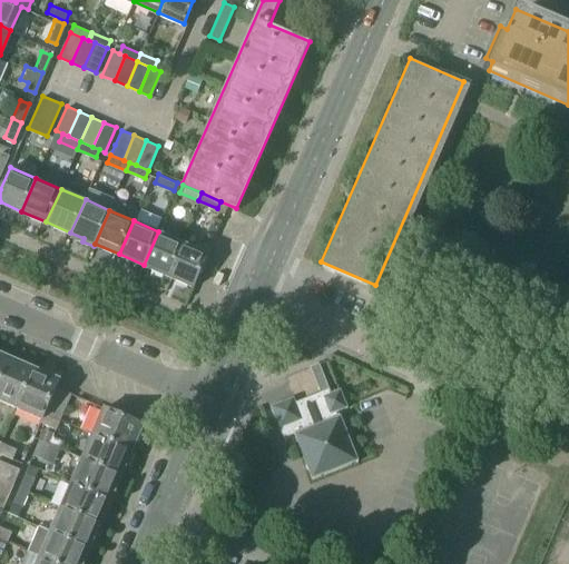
[(183,241),(158,231),(144,265),(168,275),(176,256),(183,241)]
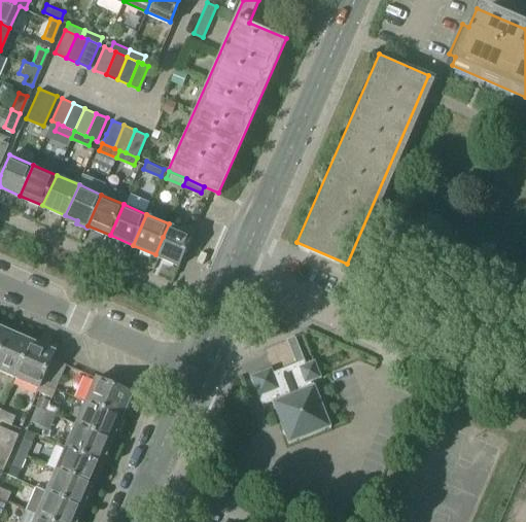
[(169,223),(163,237),(155,254),(179,265),(193,234),(169,223)]
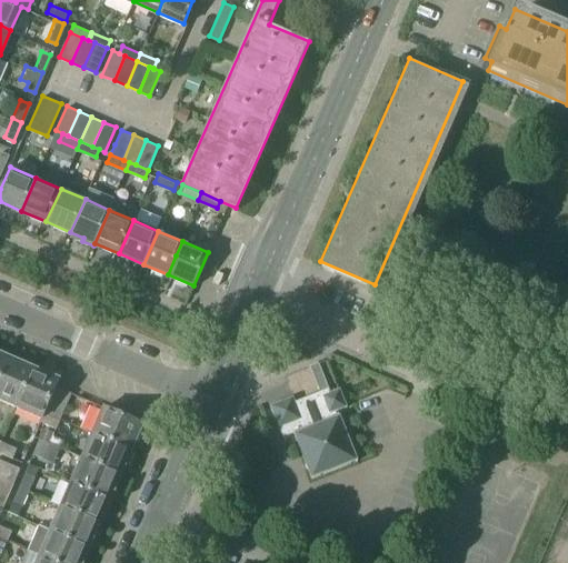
[(408,243),(399,263),(408,268),(411,260),(425,267),(430,253),(408,243)]
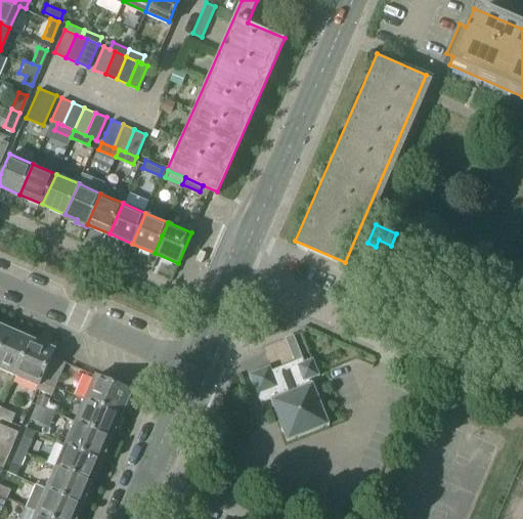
[(0,344),(8,328),(0,323),(0,344)]
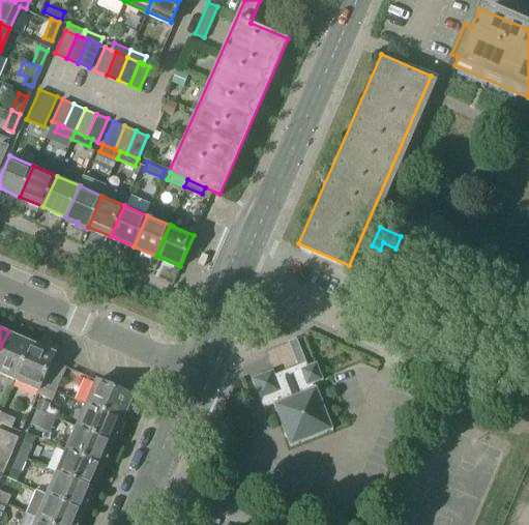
[(8,331),(0,348),(0,371),(13,378),(29,341),(8,331)]
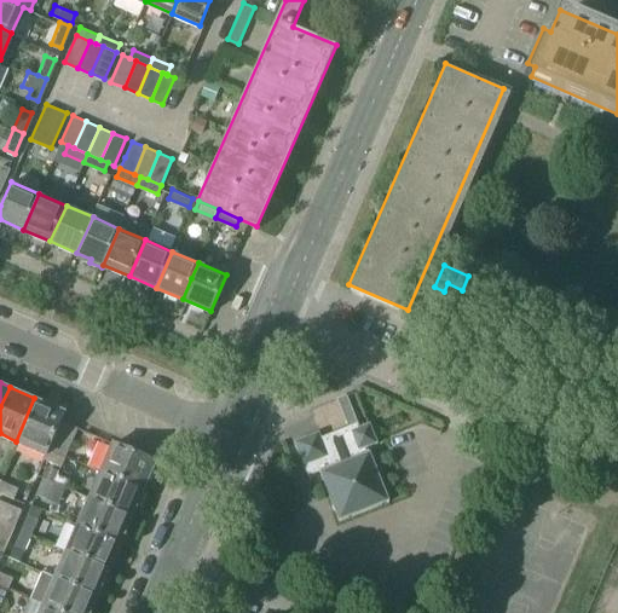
[(316,457),(319,467),(318,468),(338,518),(387,497),(368,447),(368,449),(365,444),(376,439),(369,420),(358,423),(345,392),(336,395),(347,423),(319,434),(318,428),(293,438),(302,462),(316,457)]
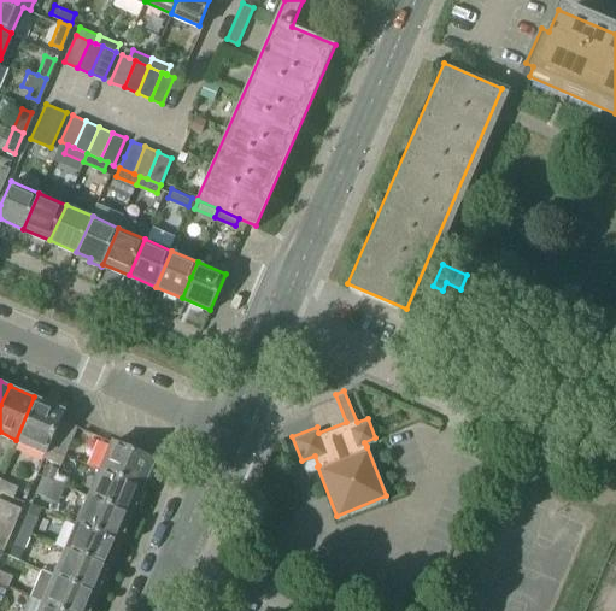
[(47,445),(59,417),(63,409),(34,397),(16,440),(42,452),(41,456),(42,457),(47,445)]
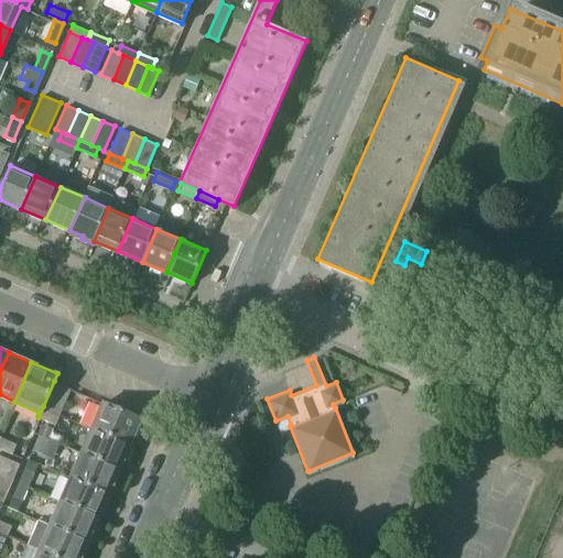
[(43,406),(58,413),(69,387),(54,381),(43,406)]
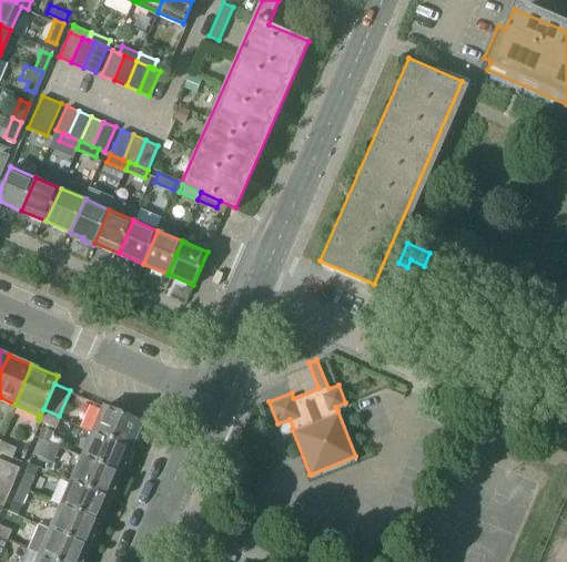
[(91,430),(131,448),(142,422),(102,405),(91,430)]
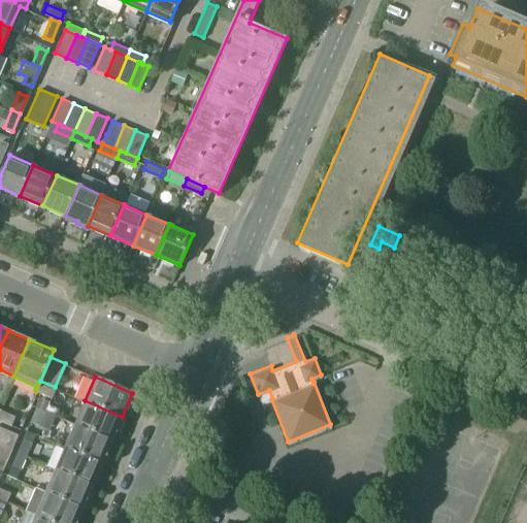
[(36,391),(51,396),(55,387),(40,381),(36,391)]
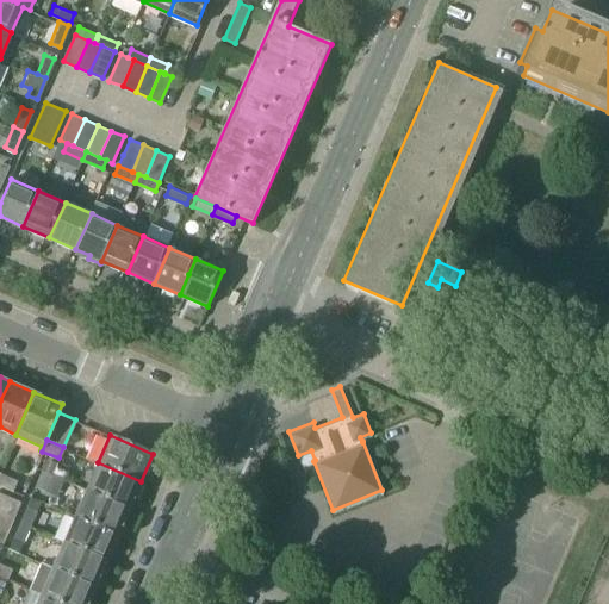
[(141,481),(98,462),(87,487),(130,506),(141,481)]
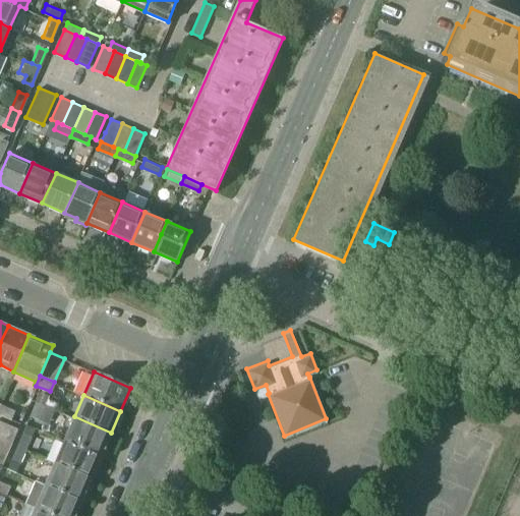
[(38,419),(44,405),(35,401),(29,415),(38,419)]
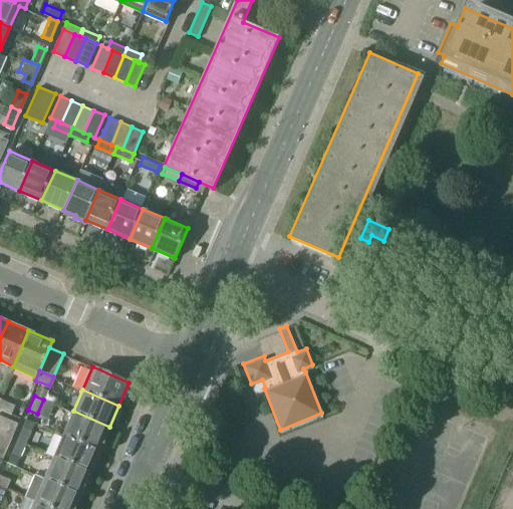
[(0,397),(0,407),(10,412),(14,403),(0,397)]
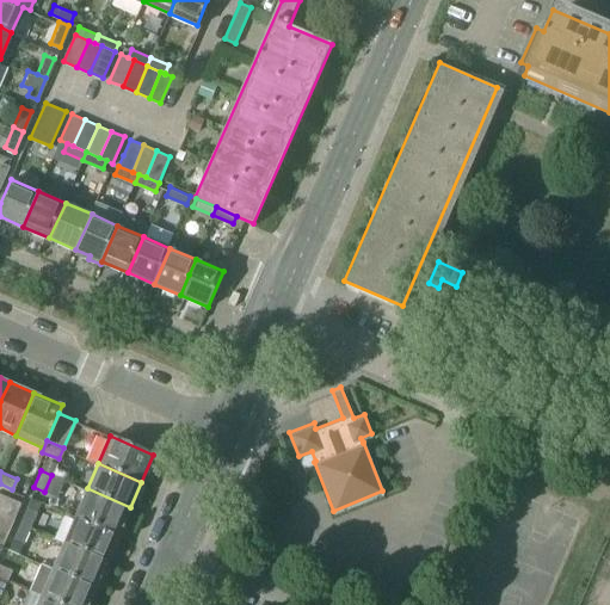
[(130,507),(87,488),(75,514),(118,533),(130,507)]
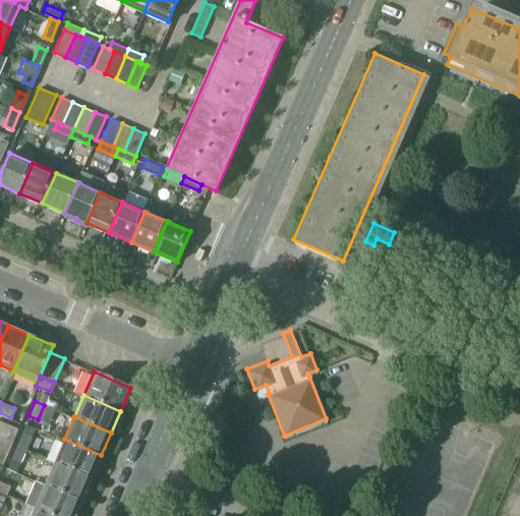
[(17,426),(0,418),(0,436),(11,441),(17,426)]
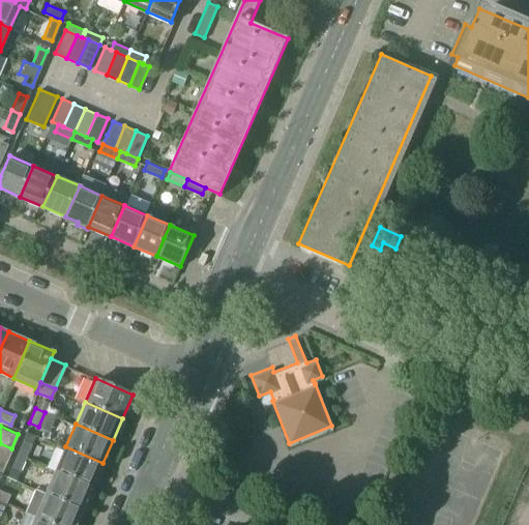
[(16,453),(25,457),(31,442),(22,438),(16,453)]
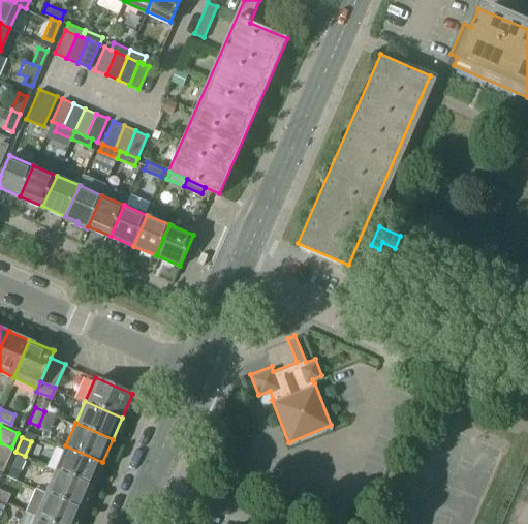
[(0,456),(6,459),(11,448),(0,442),(0,456)]
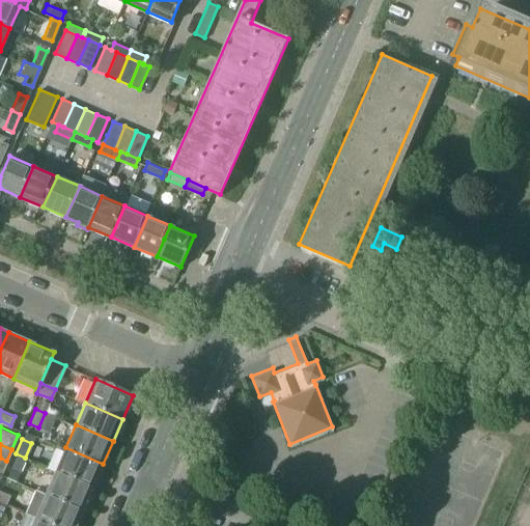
[(103,464),(65,447),(56,471),(93,487),(103,464)]
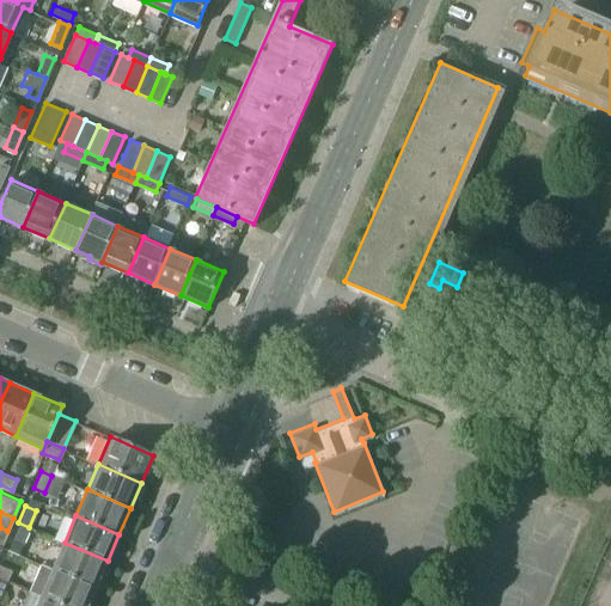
[(18,552),(29,527),(18,522),(7,548),(18,552)]
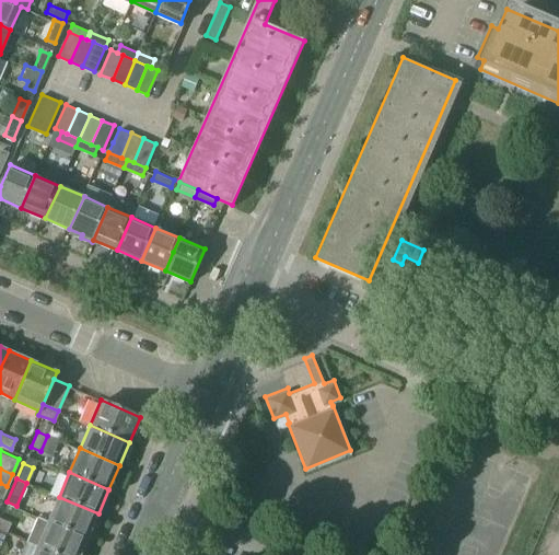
[(99,513),(59,497),(49,520),(89,538),(99,513)]
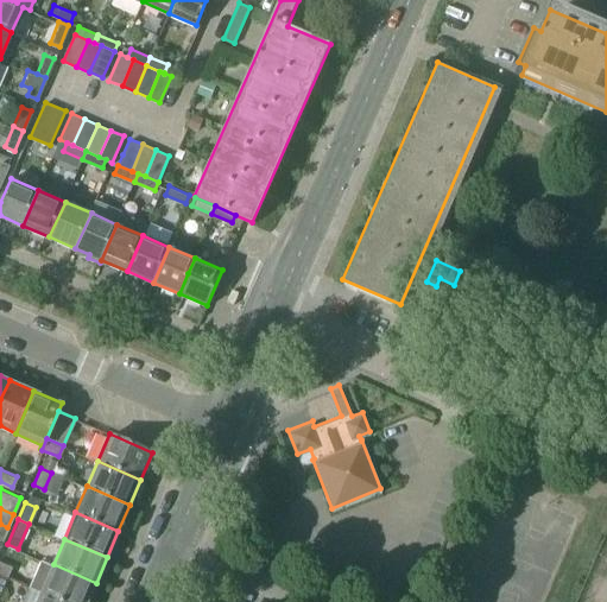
[(27,587),(40,591),(42,591),(65,601),(87,601),(96,583),(54,564),(52,565),(40,559),(27,587)]
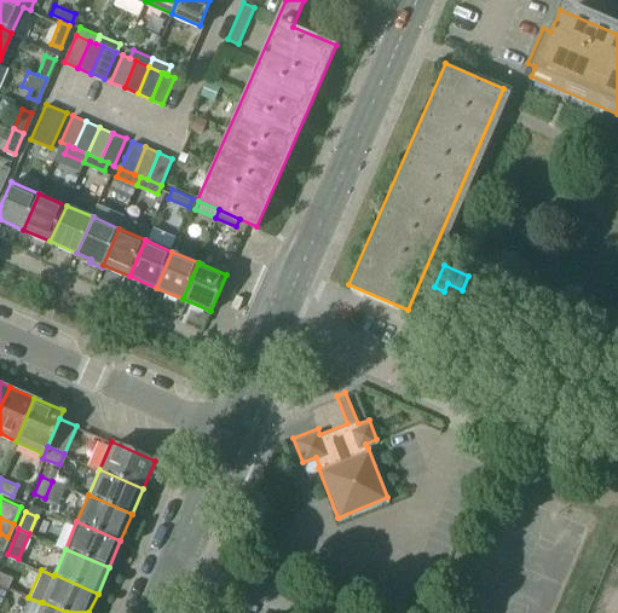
[(0,583),(6,587),(11,576),(0,571),(0,583)]
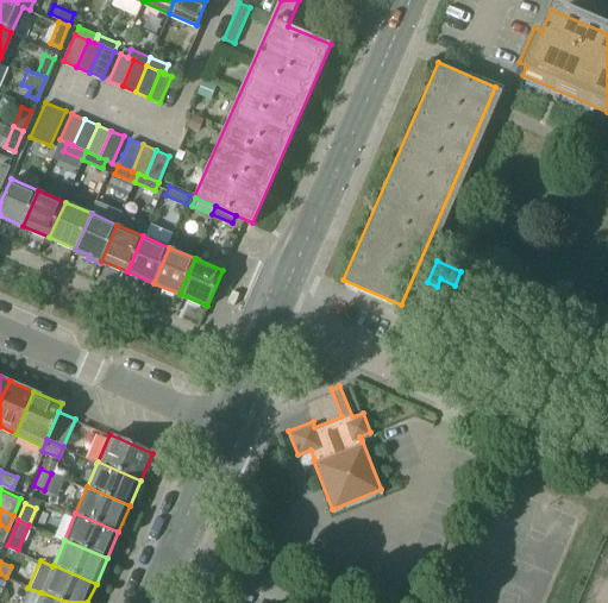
[(36,602),(66,602),(42,592),(41,592),(36,602)]
